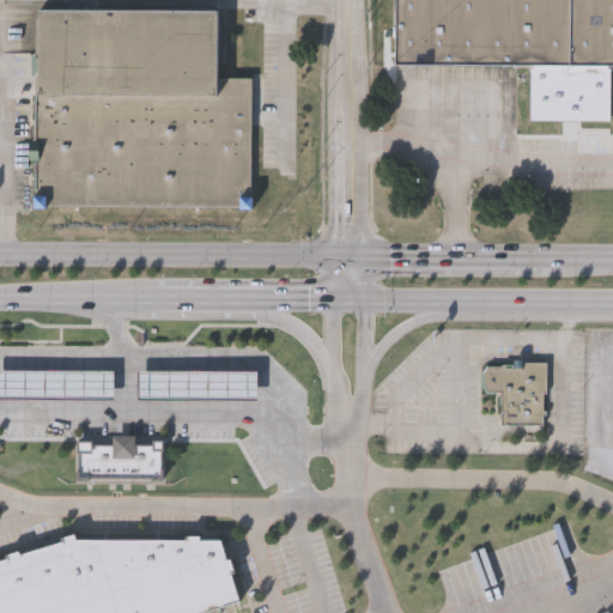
[(612,0),(395,0),(395,62),(612,62),(612,0)]
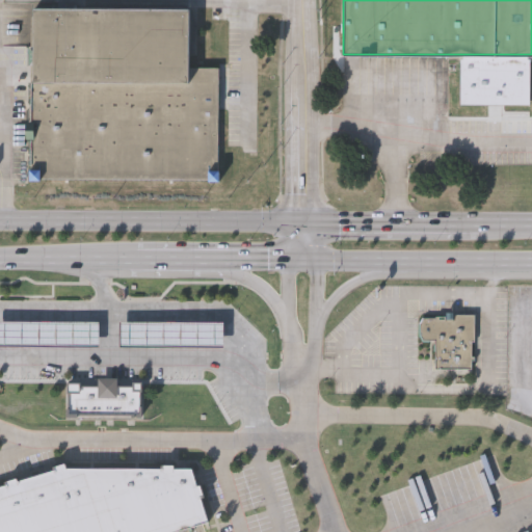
[(189,5),(189,67),(217,67),(217,178),(31,178),(31,11),(28,11),(28,5),(189,5)]
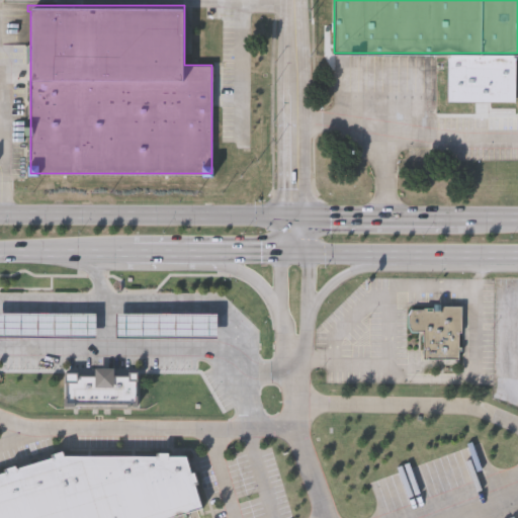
[(461,305),(460,331),(458,331),(457,358),(423,357),(423,331),(408,331),(408,306),(433,306),(433,304),(461,305)]
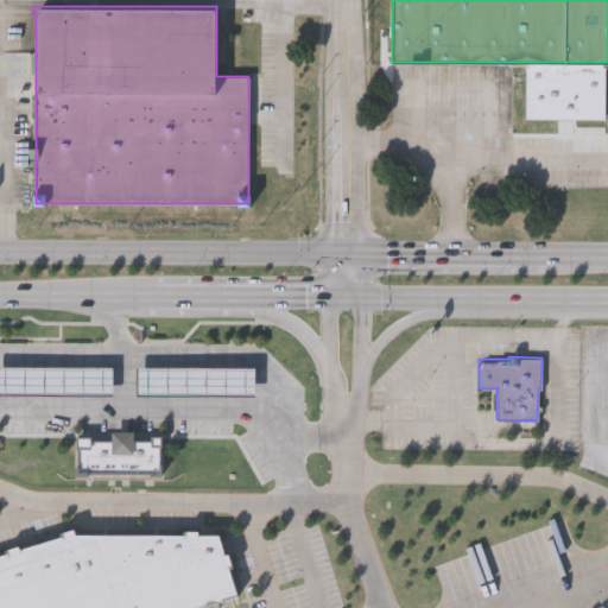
[(0,393),(0,365),(113,365),(113,393),(0,393)]
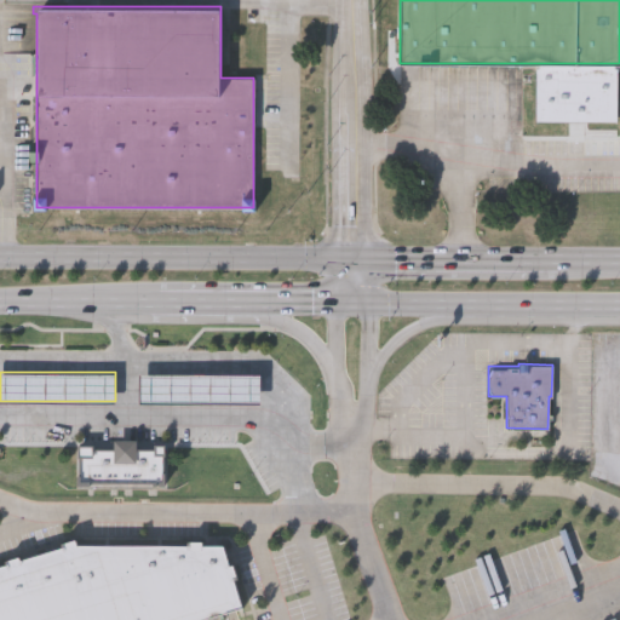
[(139,402),(139,373),(260,372),(262,401),(139,402)]
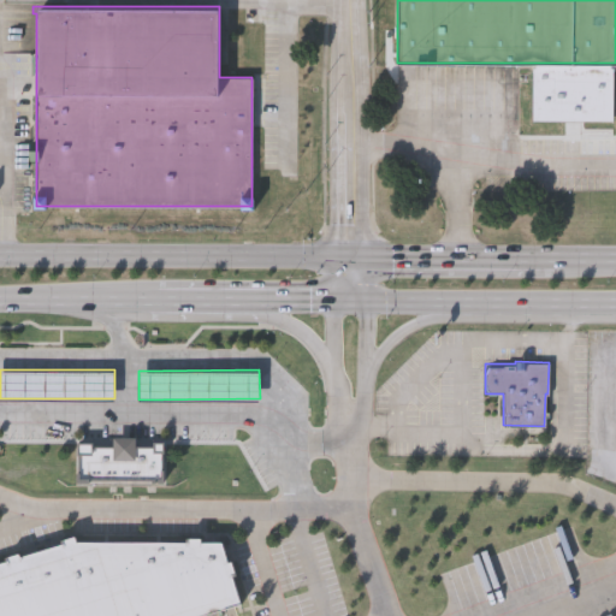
[(77,440),(94,440),(94,444),(114,444),(114,434),(136,434),(136,444),(154,444),(154,439),(164,439),(164,480),(77,480),(77,440)]
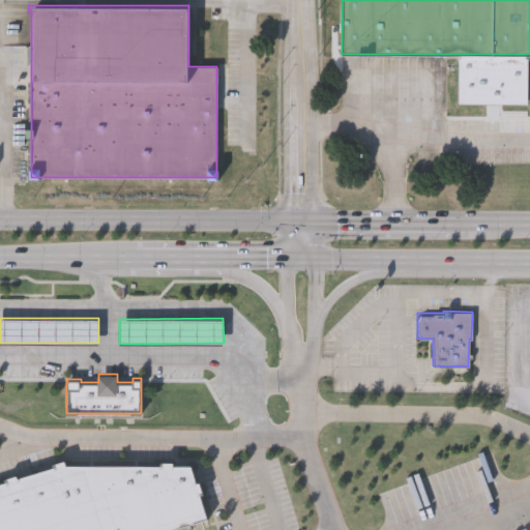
[(192,466),(208,521),(176,529),(0,529),(0,483),(63,465),(192,466)]
